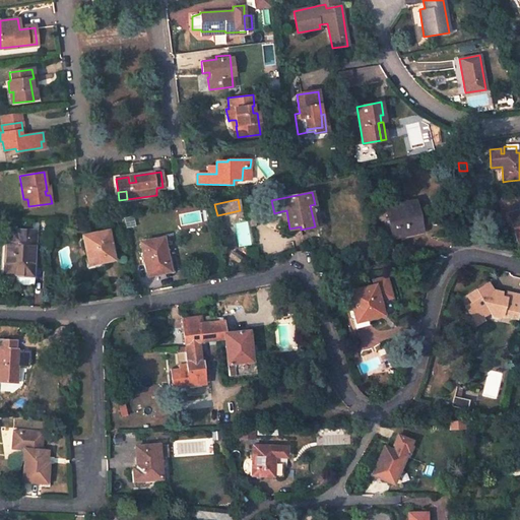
[(387,206),(394,237),(420,231),(413,200),(387,206)]
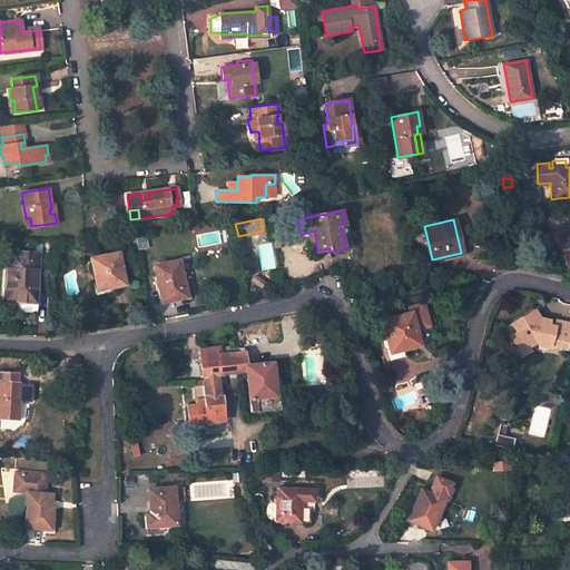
[(569,231),(560,234),(567,255),(564,256),(567,265),(569,263),(569,231)]
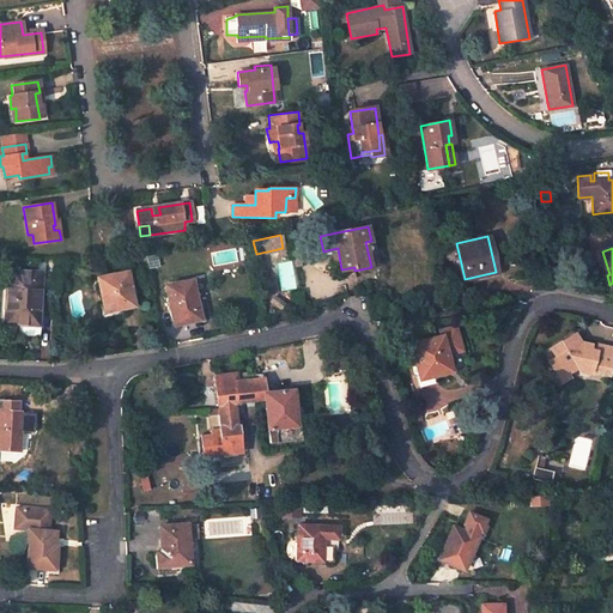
[(8,271),(6,323),(19,323),(18,335),(40,337),(40,329),(42,329),(43,308),(37,308),(37,298),(38,278),(55,279),(56,260),(36,260),(35,272),(8,271)]
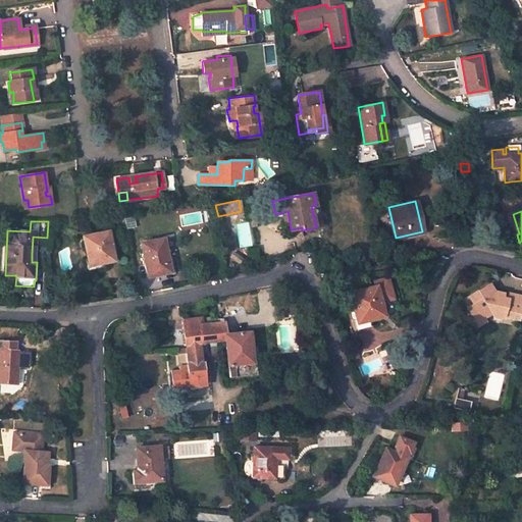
[(109,230),(84,236),(89,265),(104,262),(115,261),(109,230)]
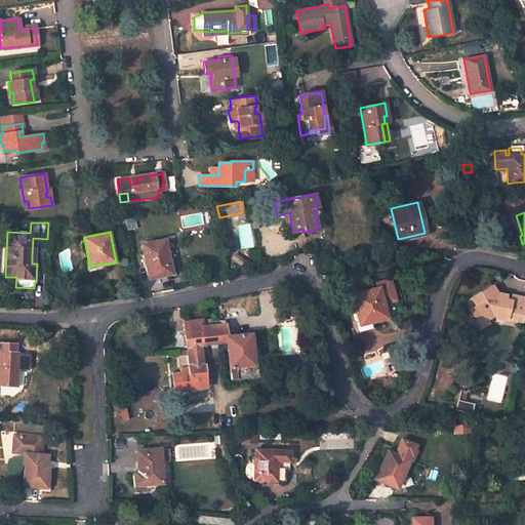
[(140,239),(149,278),(163,275),(163,278),(175,276),(172,259),(169,260),(165,240),(159,241),(158,236),(140,239)]
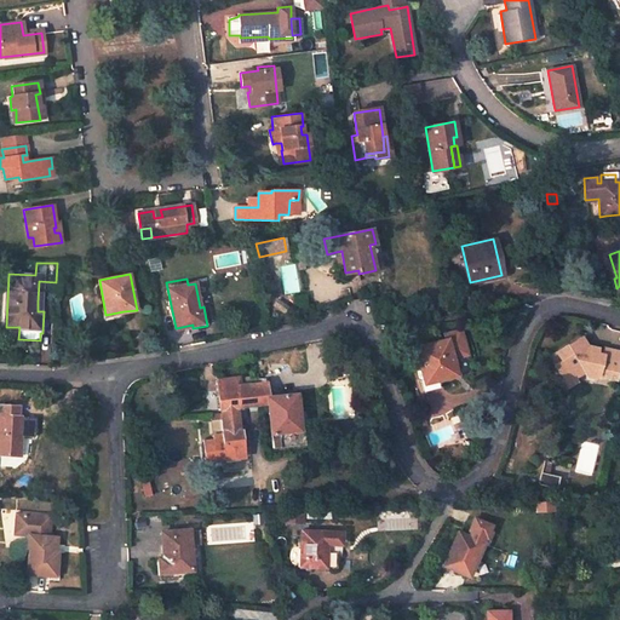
[(437,380),(457,375),(453,359),(468,354),(461,328),(446,333),(447,339),(429,344),(415,348),(424,379),(436,375),(437,380)]
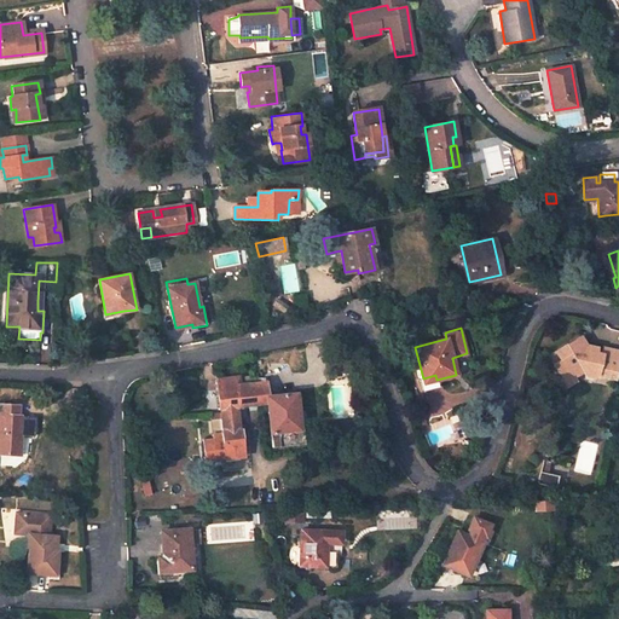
[(582,337),(556,352),(561,360),(554,364),(562,379),(572,372),(580,368),(584,375),(594,377),(599,375),(615,379),(618,359),(618,351),(603,347),(601,354),(596,353),(589,352),(588,350),(582,337)]
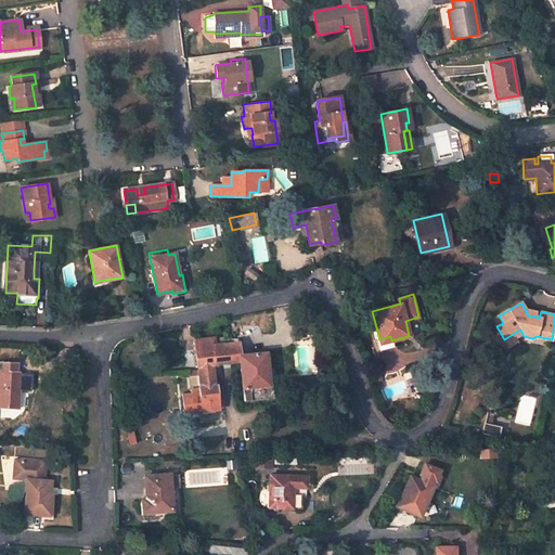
[(503,323),(499,315),(492,319),(497,326),(503,323)]
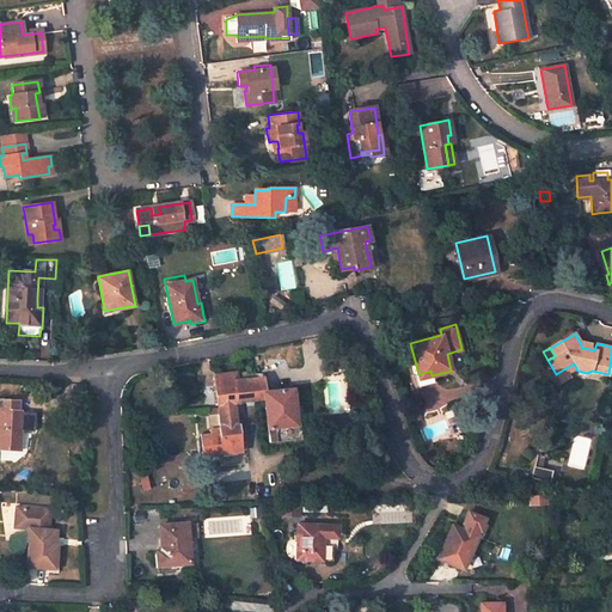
[(561,383),(570,377),(565,368),(556,374),(561,383)]
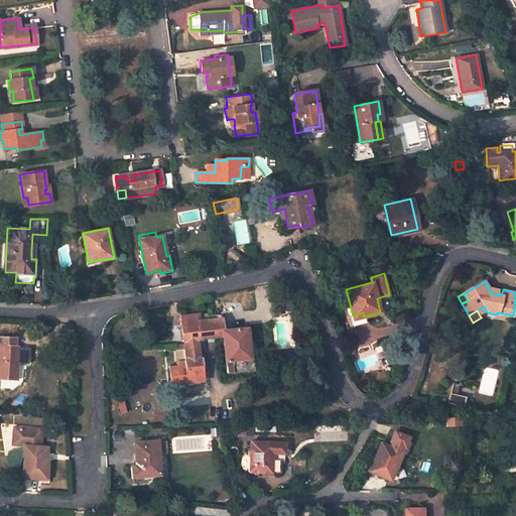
[(353,315),(355,323),(365,319),(364,316),(363,312),(353,315)]
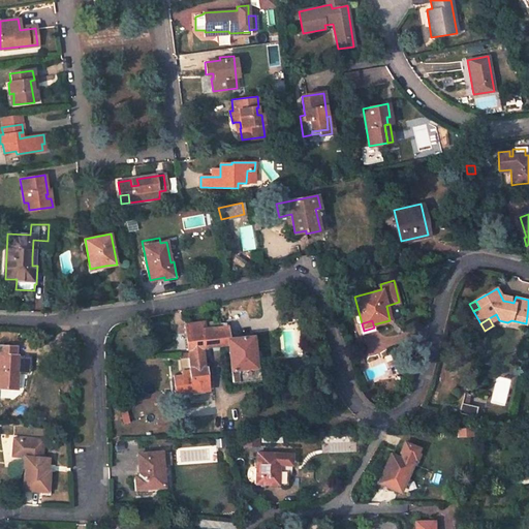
[(183,376),(175,376),(176,390),(184,389),(185,393),(209,391),(208,380),(213,380),(212,367),(210,367),(210,363),(205,363),(203,347),(213,346),(212,341),(218,341),(217,328),(216,322),(201,323),(201,322),(185,323),(188,348),(189,348),(189,352),(190,358),(191,369),(190,369),(190,371),(186,372),(186,375),(183,376)]
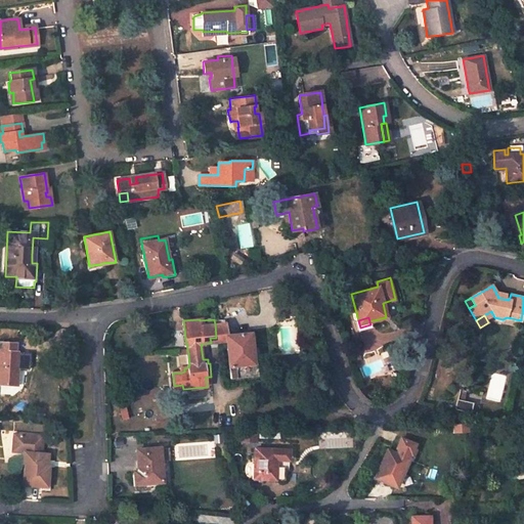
[(226,337),(225,323),(215,324),(216,338),(226,337)]
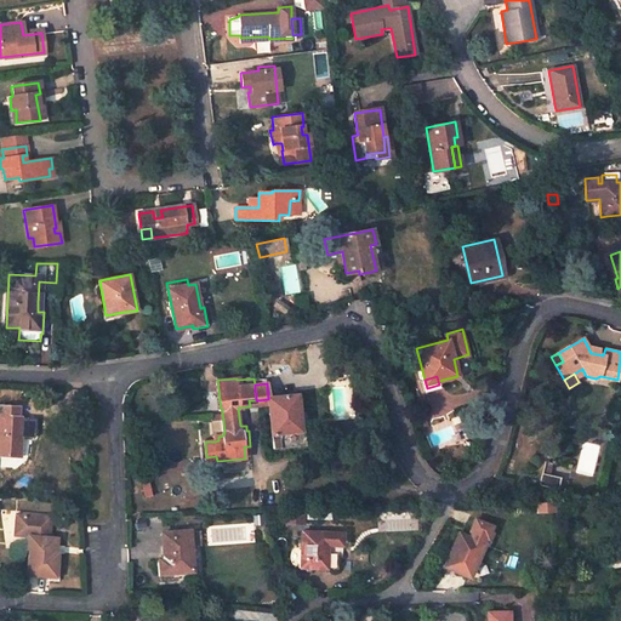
[(269,405),(273,449),(300,446),(297,415),(302,414),(301,398),(296,399),(296,396),(268,399),(269,405)]
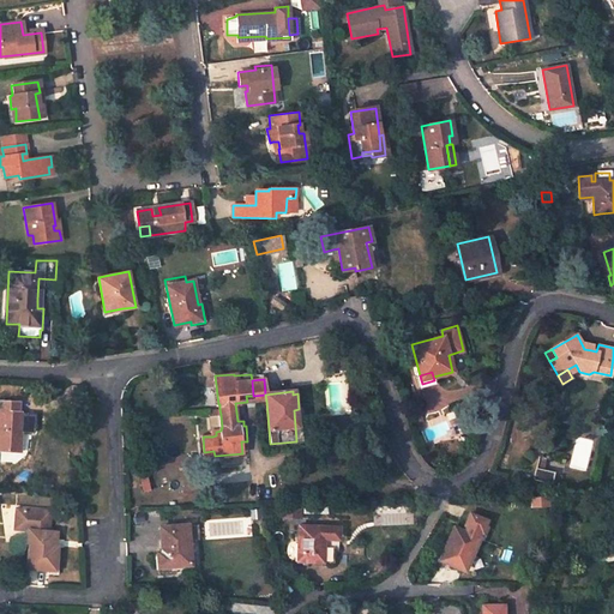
[(0,451),(7,452),(20,452),(20,433),(23,433),(23,413),(19,413),(19,403),(0,401),(0,451)]
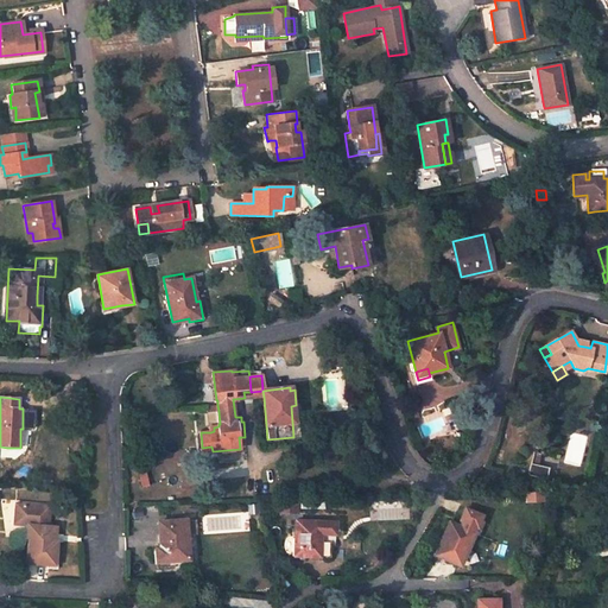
[(7,457),(19,458),(20,448),(7,448),(7,457)]
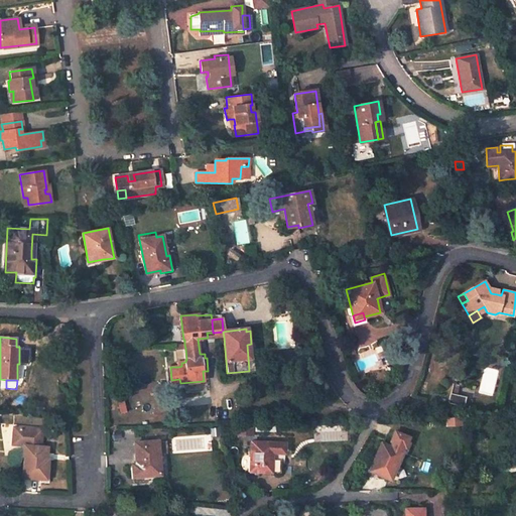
[(117,397),(121,413),(126,412),(122,396),(117,397)]
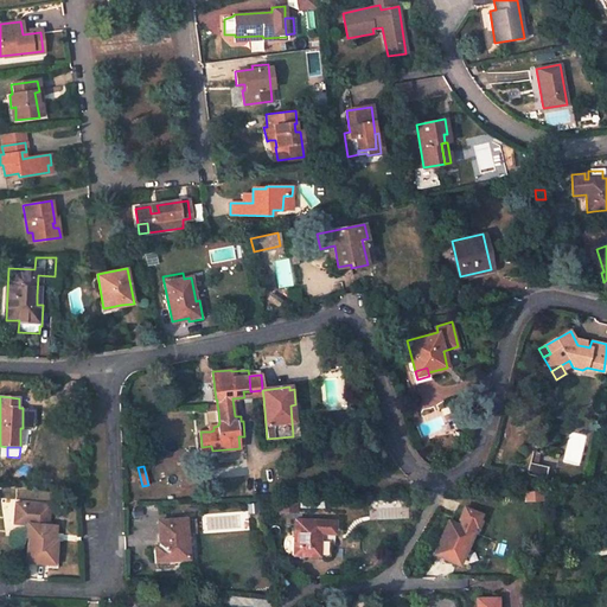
[(48,567),(57,567),(58,550),(56,549),(57,538),(55,538),(56,526),(49,526),(50,516),(45,515),(46,506),(17,503),(16,523),(29,524),(27,538),(29,538),(26,562),(48,563),(48,567)]
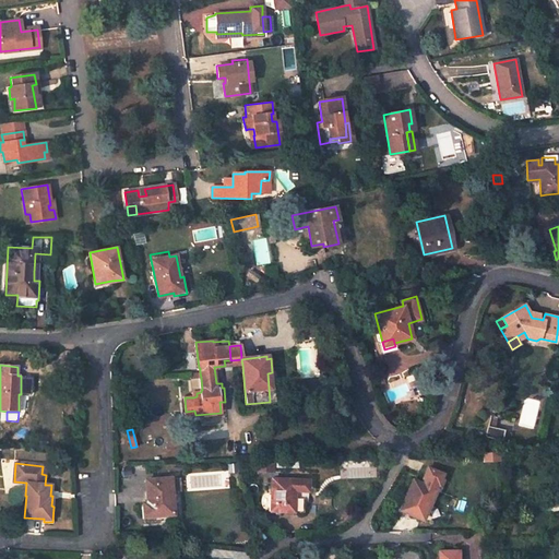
[(170,477),(146,479),(147,502),(144,503),(145,518),(155,516),(155,522),(162,521),(161,515),(174,514),(170,477)]
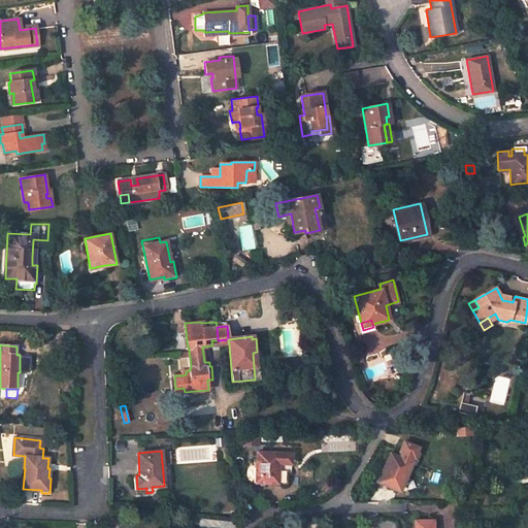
[(292,453),(257,452),(256,470),(259,470),(259,479),(259,483),(287,484),(288,464),(291,464),(292,453)]
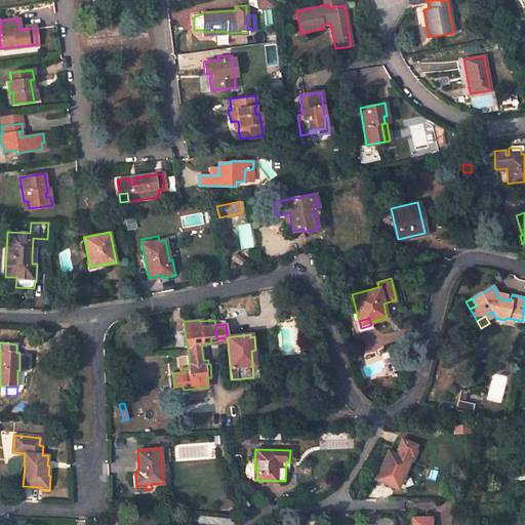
[(388,451),(375,479),(395,487),(402,473),(404,474),(409,459),(388,451)]
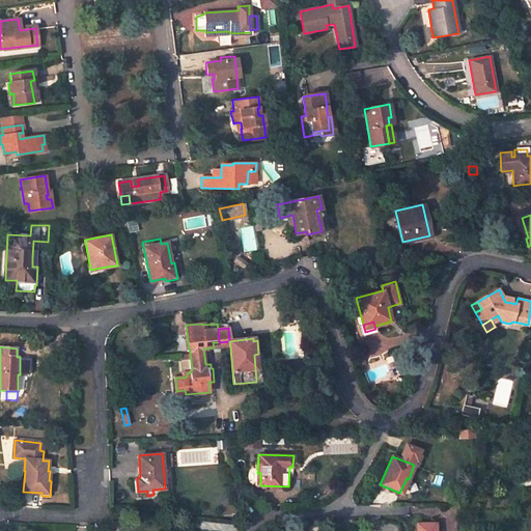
[(476,486),(483,486),(483,480),(488,480),(488,474),(476,474),(476,486)]
